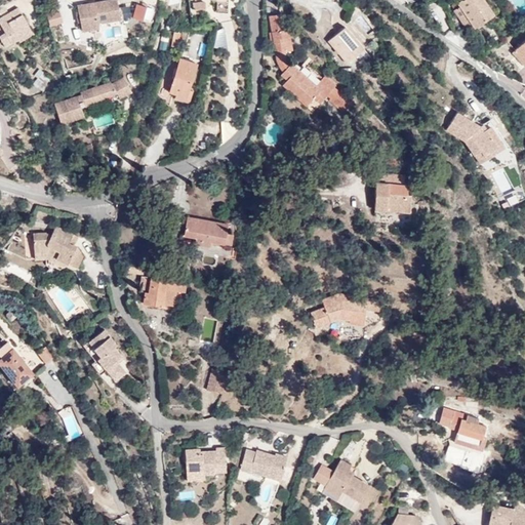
[(115,0),(102,0),(78,4),(83,30),(101,27),(99,22),(120,17),(115,0)]
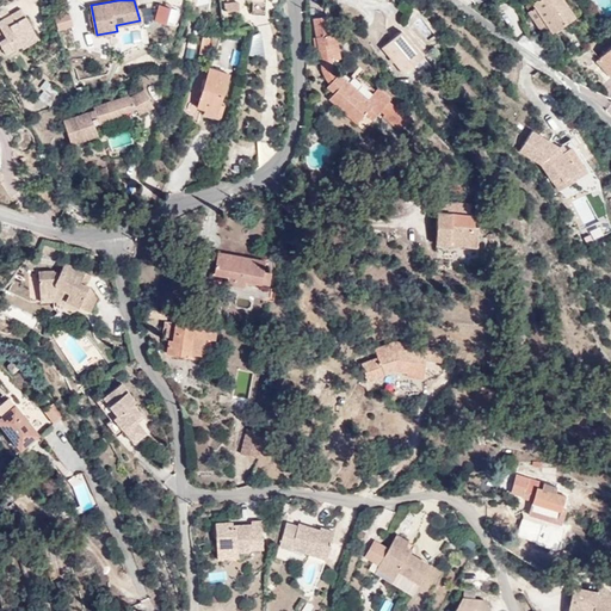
[(562,0),(535,0),(532,1),(536,6),(551,29),(553,32),(574,17),(562,0)]
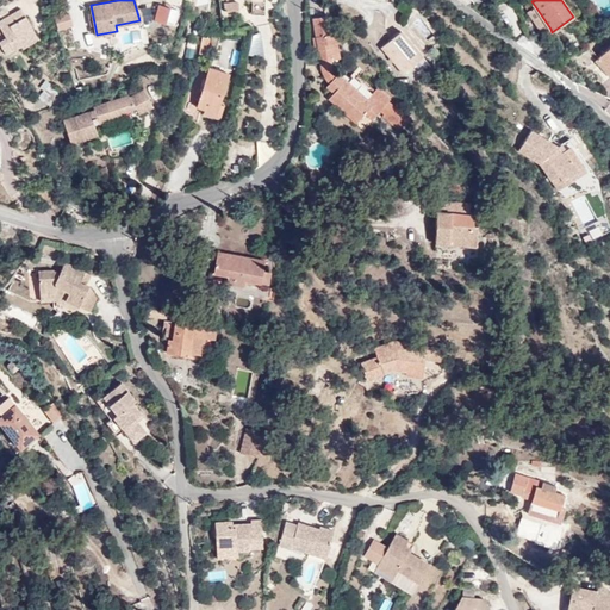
[(484,4),(486,12),(493,10),(490,1),(484,4)]
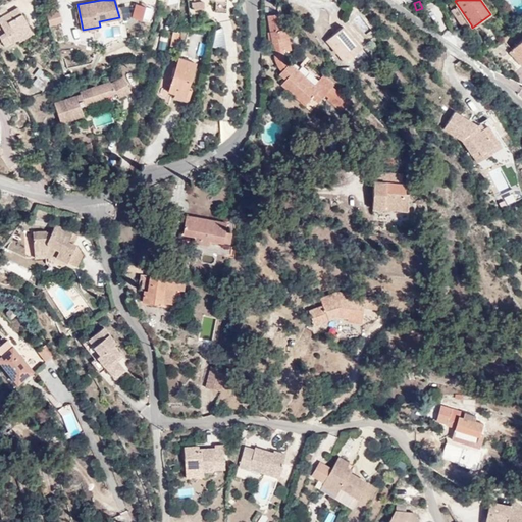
[(146,6),(137,4),(133,17),(142,20),(146,6)]
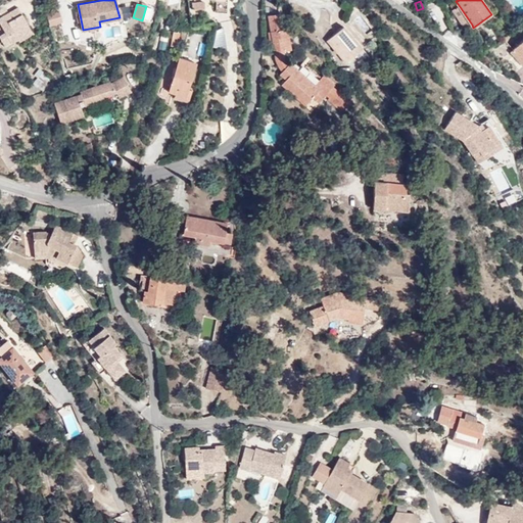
[(459,5),(453,9),(466,29),(472,25),(459,5)]
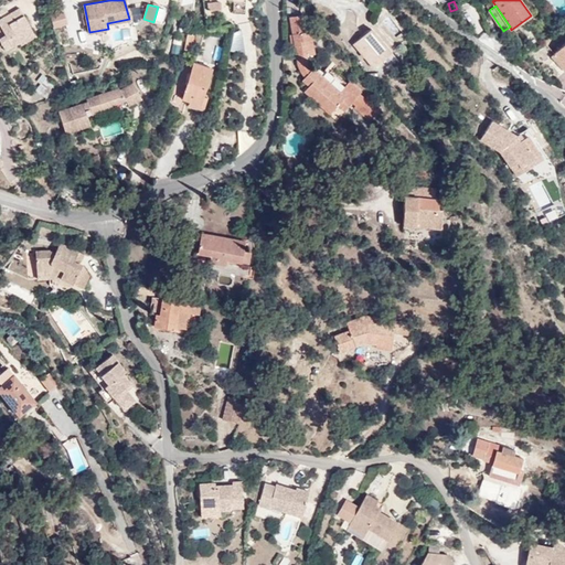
[(0,23),(2,28),(23,14),(20,8),(0,19),(0,23)]
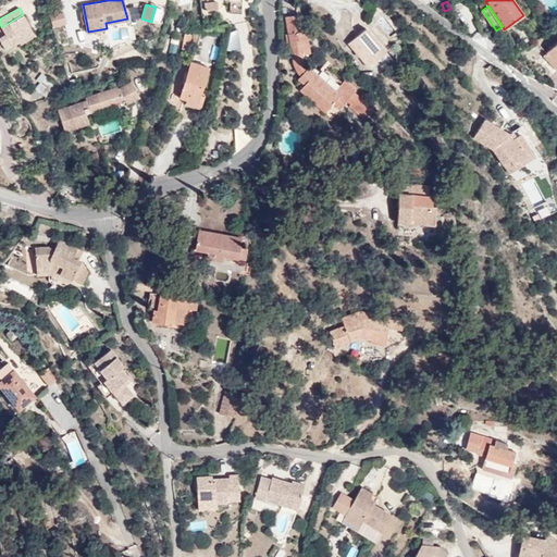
[(49,15),(52,29),(66,26),(63,12),(49,15)]
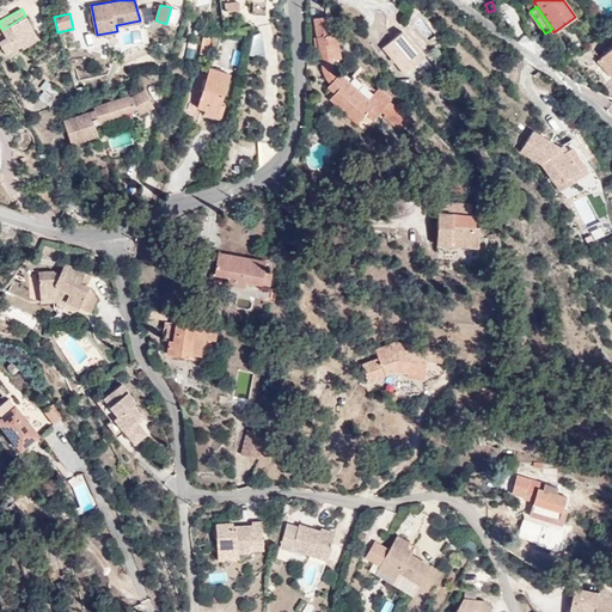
[(32,28),(25,16),(2,30),(7,38),(0,42),(0,43),(6,54),(22,46),(17,36),(32,28)]
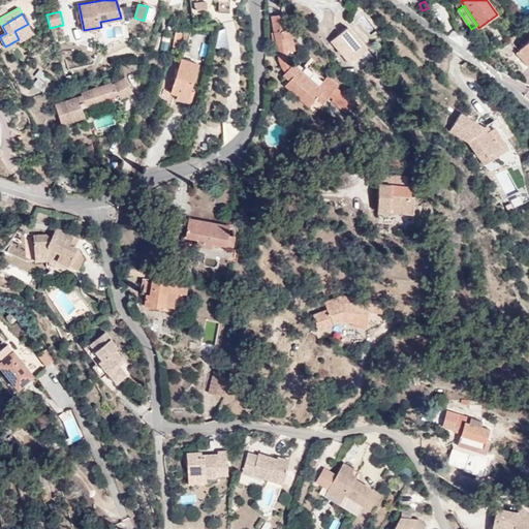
[(272,16),(275,32),(276,39),(273,39),(274,47),(277,45),(278,53),(286,52),(289,51),(288,42),(292,42),(290,28),(286,29),(283,13),(272,16)]
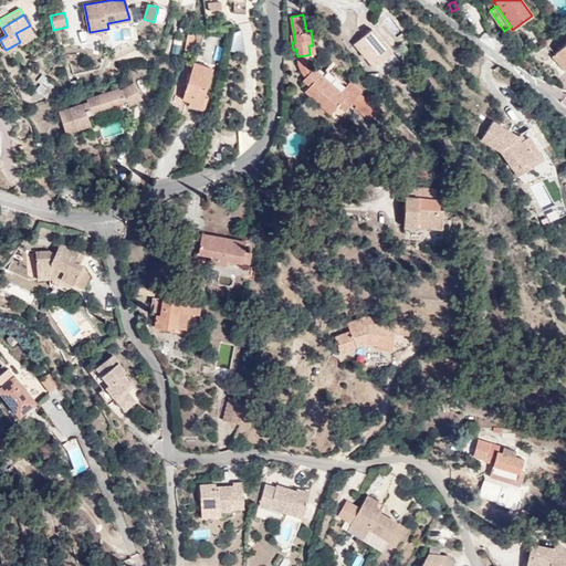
[(34,33),(30,25),(16,33),(20,42),(34,33)]
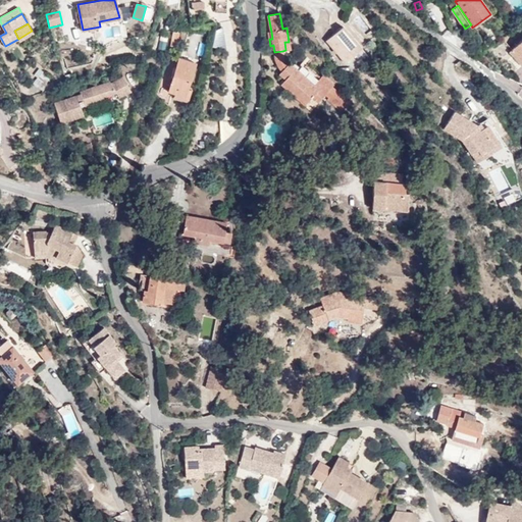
[(346,62),(362,49),(343,25),(327,41),(346,62)]
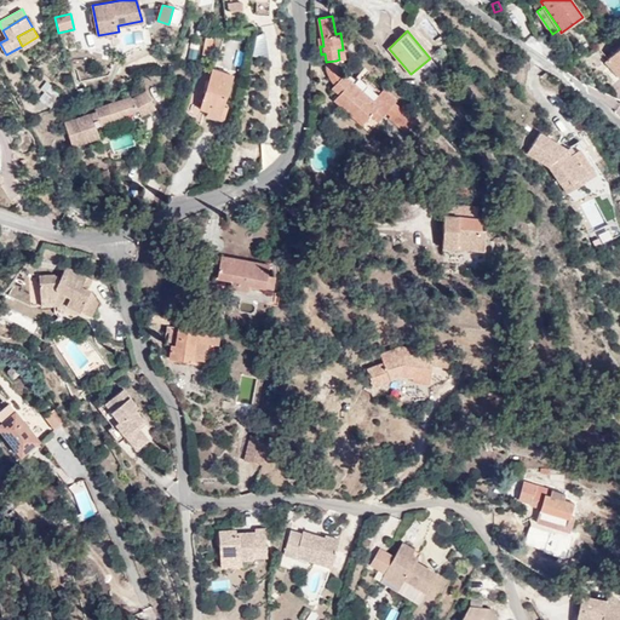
[(211,56),(213,39),(206,39),(204,53),(211,56)]
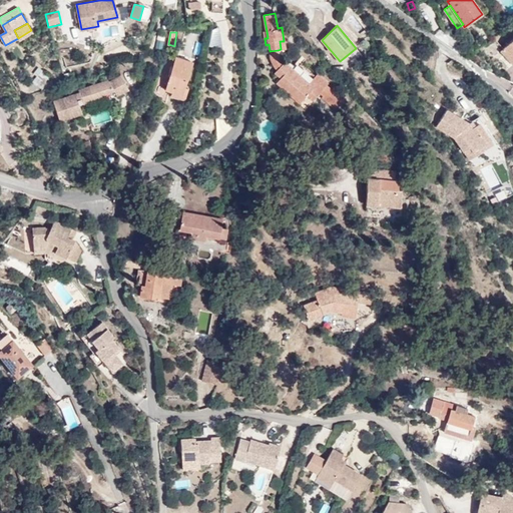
[(512,64),(512,55),(505,46),(501,51),(512,64)]
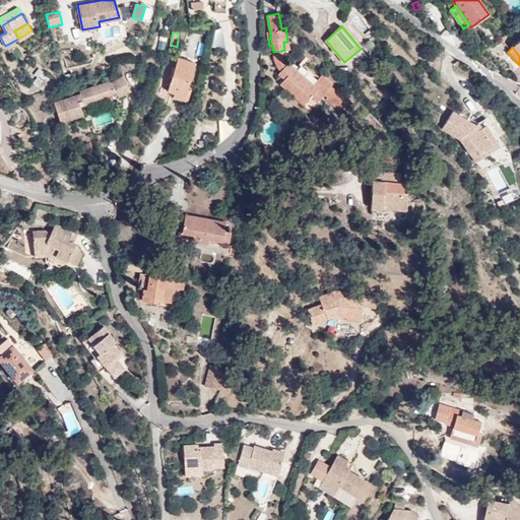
[(281,51),(273,52),(275,62),(278,67),(281,70),(286,64),(284,60),(282,56),(281,51)]
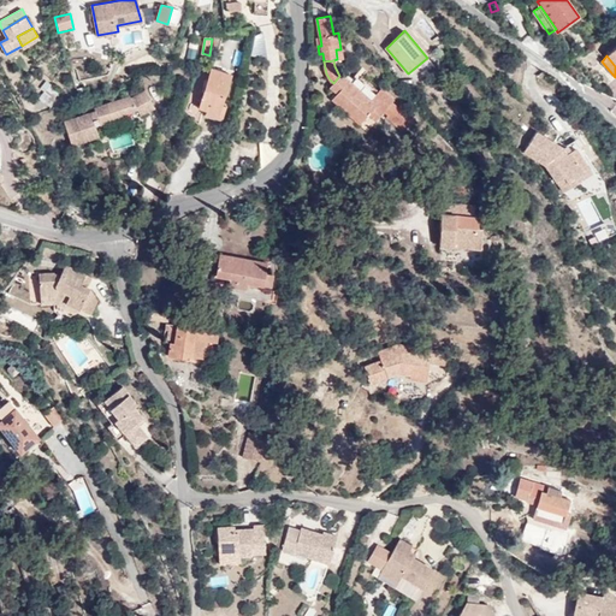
[(219,113),(223,105),(231,75),(212,69),(200,107),(207,108),(219,113)]
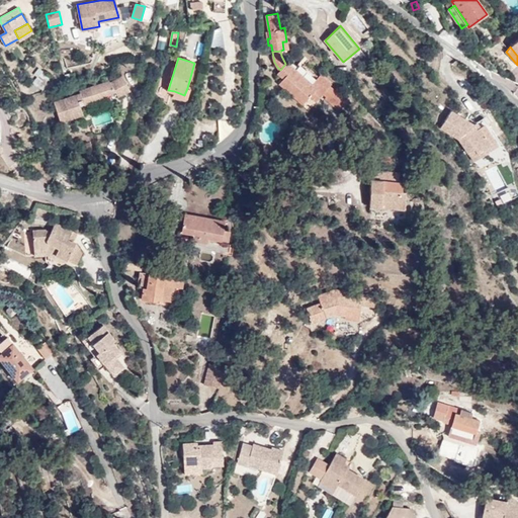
[(285,64),(280,70),(277,73),(284,79),(280,83),(288,90),(291,86),(307,100),(311,96),(316,101),(324,93),(327,96),(326,97),(339,109),(346,100),(330,85),(332,84),(321,74),(312,85),(294,70),(295,69),(289,63),(287,66),(285,64)]
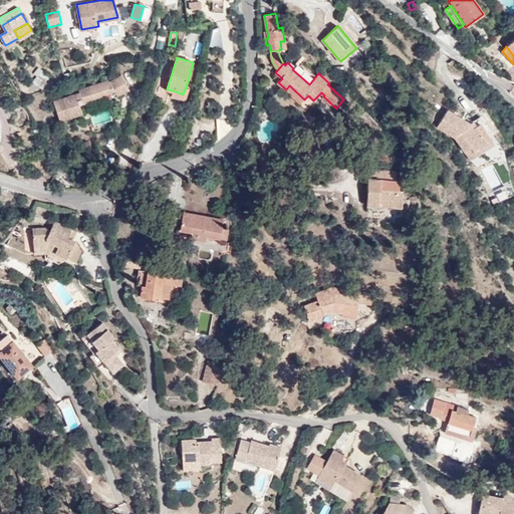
[(49,75),(42,69),(29,86),(33,90),(38,85),(41,87),(49,75)]
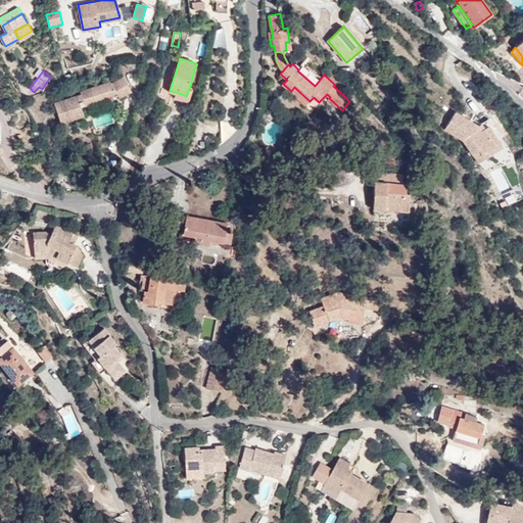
[(132,90),(124,76),(112,83),(111,81),(81,91),(81,94),(55,102),(61,121),(85,113),(82,105),(105,98),(104,95),(117,91),(120,96),(132,90)]
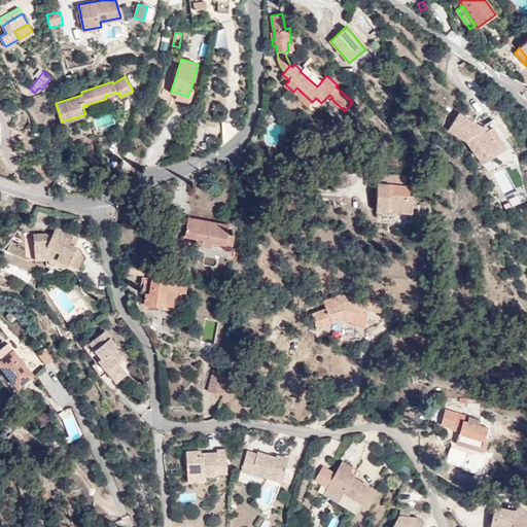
[(296,88),(293,92),(308,106),(312,102),(296,88)]
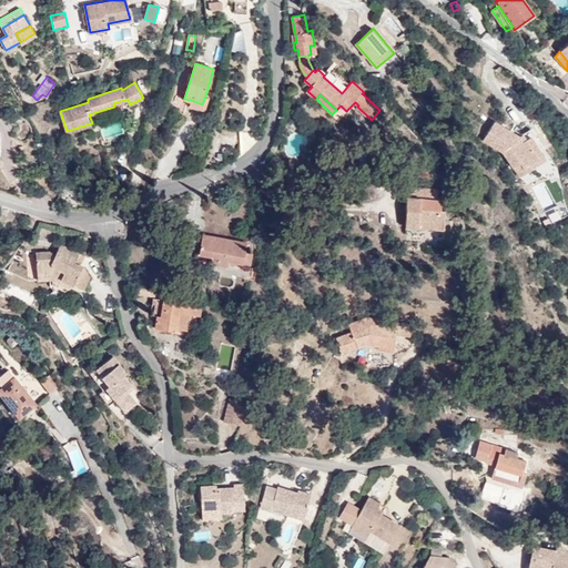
[(209,98),(205,97),(202,104),(191,100),(190,105),(204,110),(209,98)]
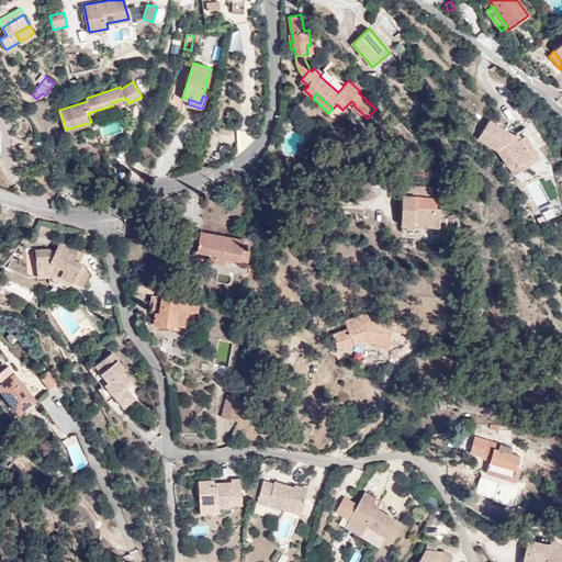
[(517,141),(514,135),(489,120),(478,138),(497,150),(507,165),(514,161),(517,166),(534,157),(541,152),(525,127),(517,132),(520,138),(517,141)]
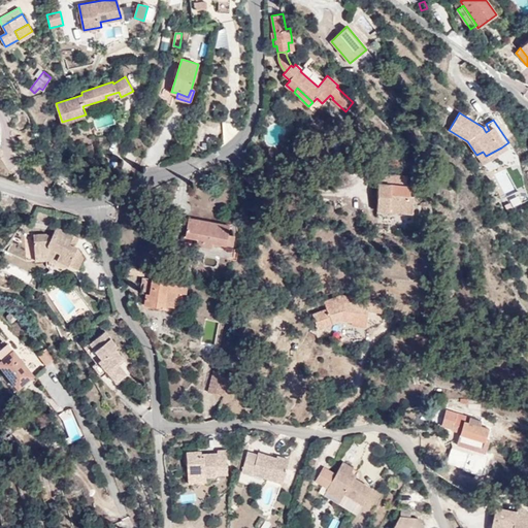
[(510,146),(508,142),(501,147),(503,152),(510,146)]
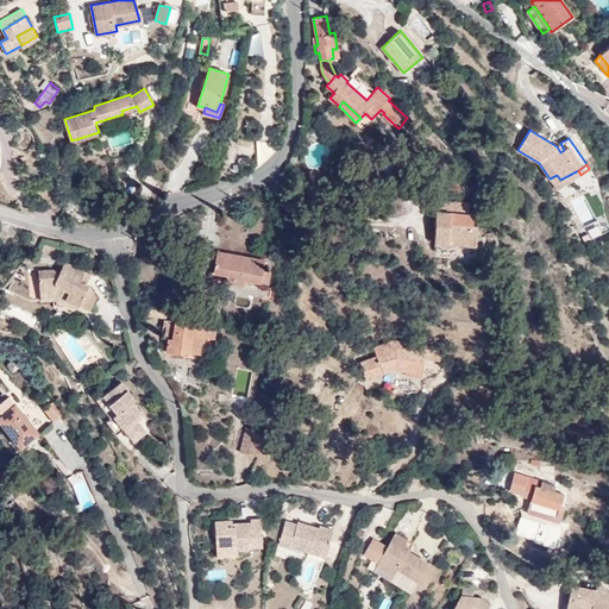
[(557,175),(550,179),(557,189),(581,175),(578,170),(560,180),(557,175)]
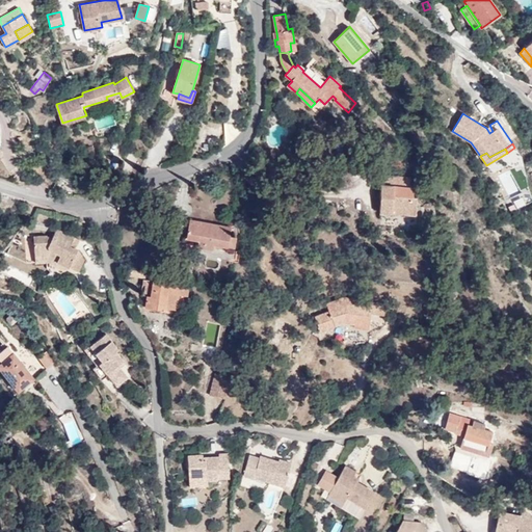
[(76,188),(81,182),(65,168),(60,175),(76,188)]
